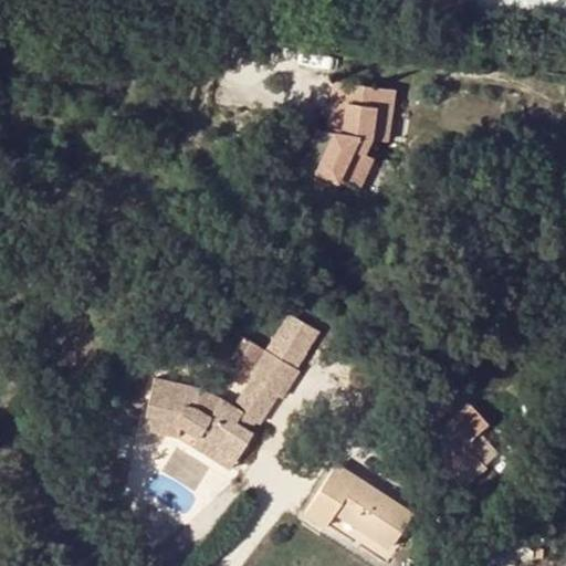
[(348,103),(391,107),(395,88),(335,81),(333,101),(348,103)]
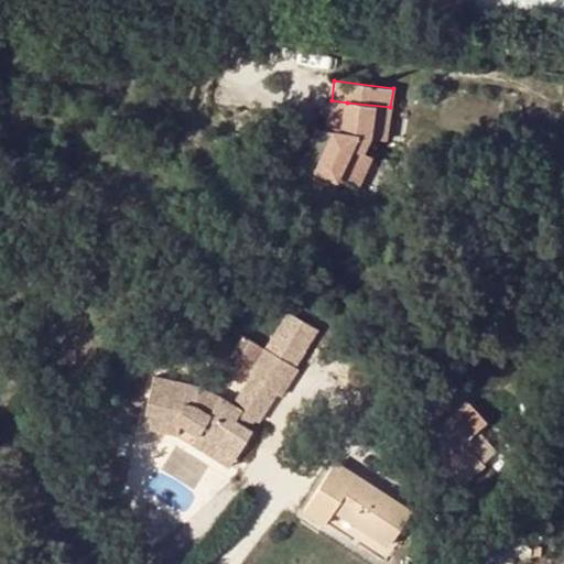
[(347,102),(332,100),(327,132),(343,133),(347,102)]
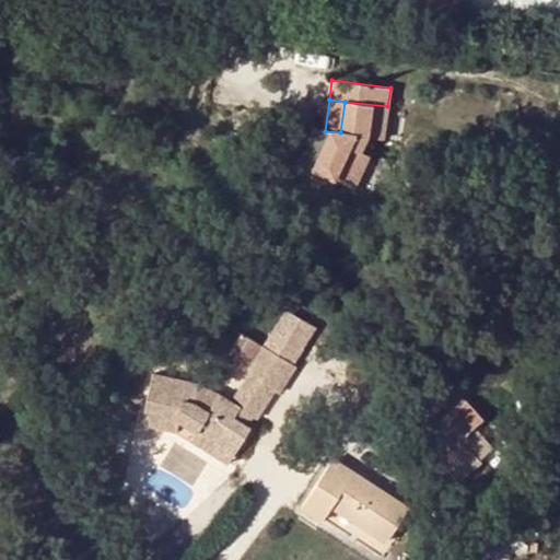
[(387,106),(345,102),(340,132),(333,132),(315,171),(354,188),(370,156),(360,152),(368,138),(383,140),(387,106)]
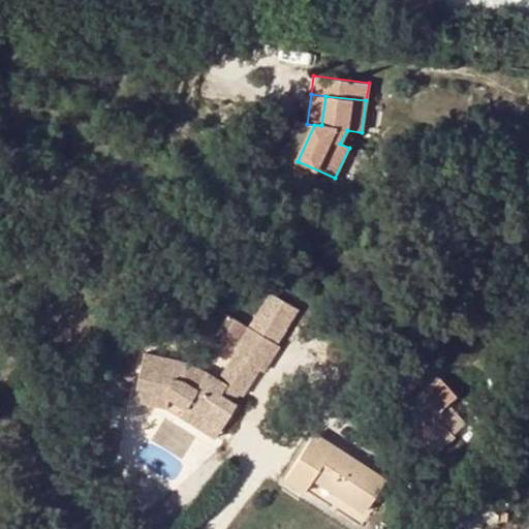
[(307,124),(297,122),(282,154),(298,161),(314,125),(307,124)]
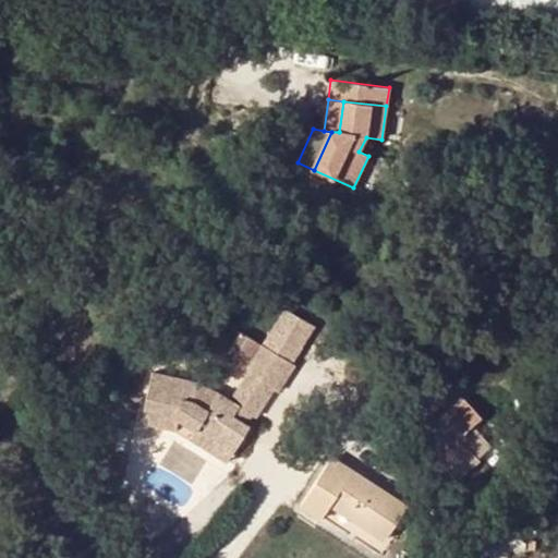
[(256,414),(261,416),(279,388),(318,327),(284,305),(245,366),(249,368),(230,397),(217,389),(205,407),(193,399),(198,378),(155,367),(145,408),(159,411),(157,421),(174,425),(181,419),(191,424),(189,435),(205,447),(215,433),(235,446),(256,414)]
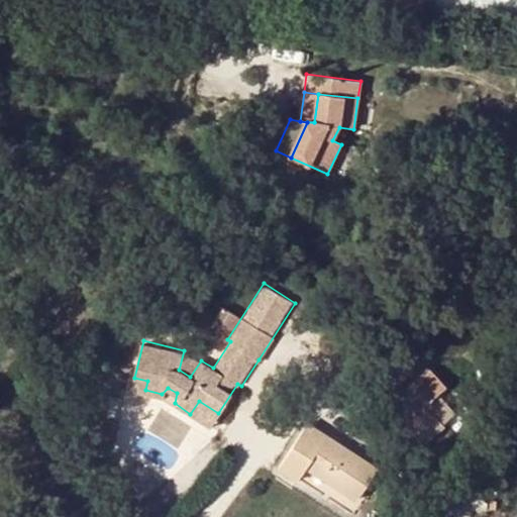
[(402,397),(388,412),(419,444),(444,420),(429,405),(433,401),(427,395),(440,383),(424,367),(398,394),(402,397)]
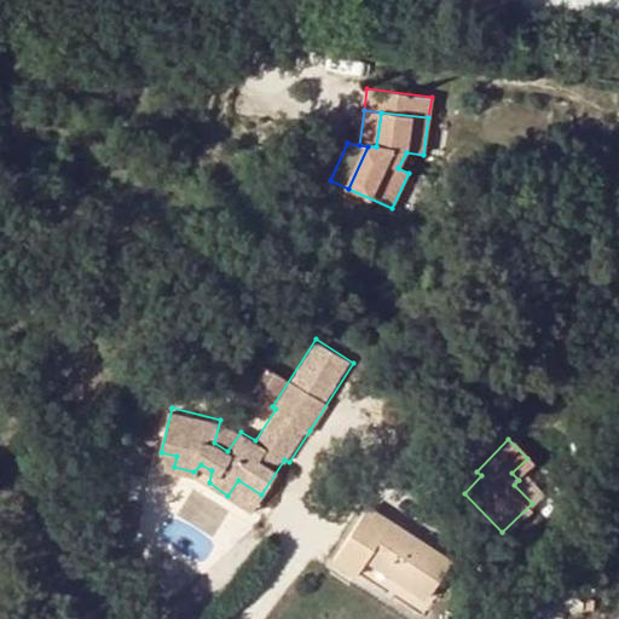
[(161,452),(158,462),(174,467),(177,456),(161,452)]
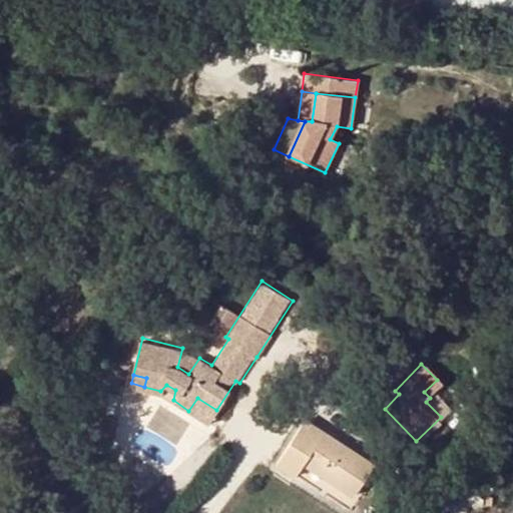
[(426,402),(441,417),(451,406),(437,392),(430,398),(426,402)]
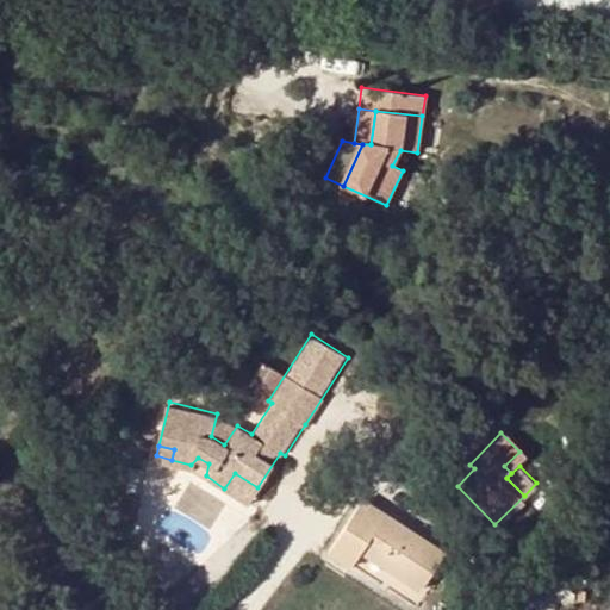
[(224,489),(247,503),(257,487),(235,473),(224,489)]
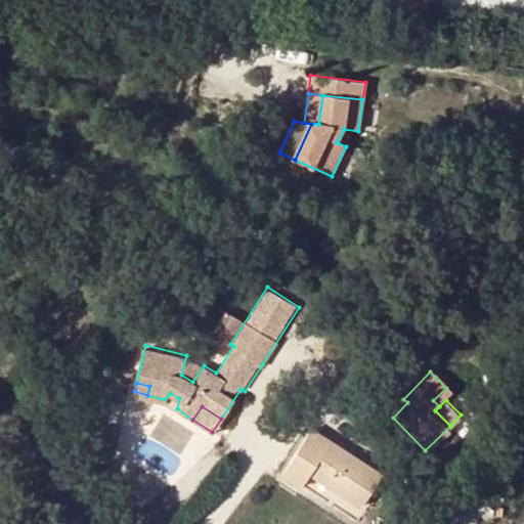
[(311,429),(282,473),(302,486),(311,473),(361,506),(381,475),(311,429)]
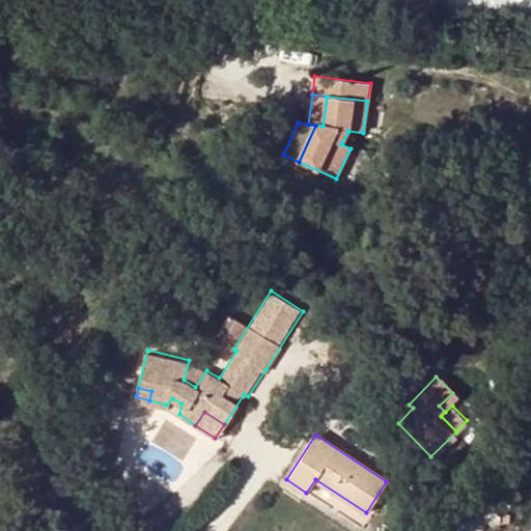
[(458,481),(450,495),(459,501),(468,487),(458,481)]
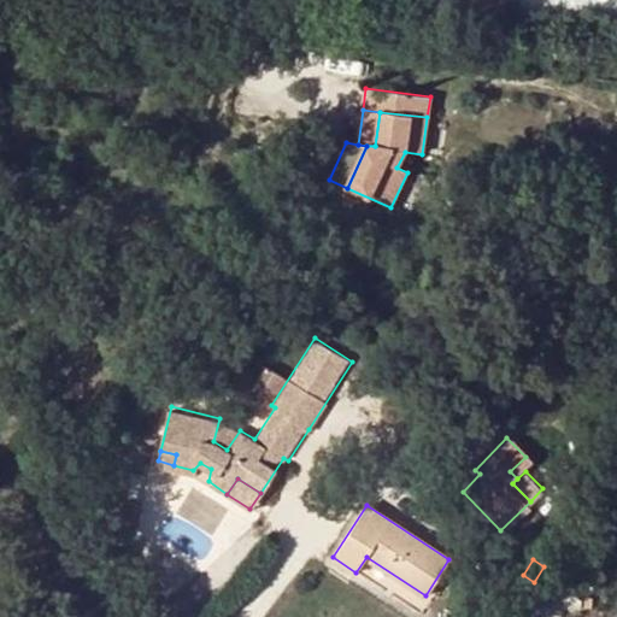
[(581,597),(580,606),(591,607),(592,598),(581,597)]
